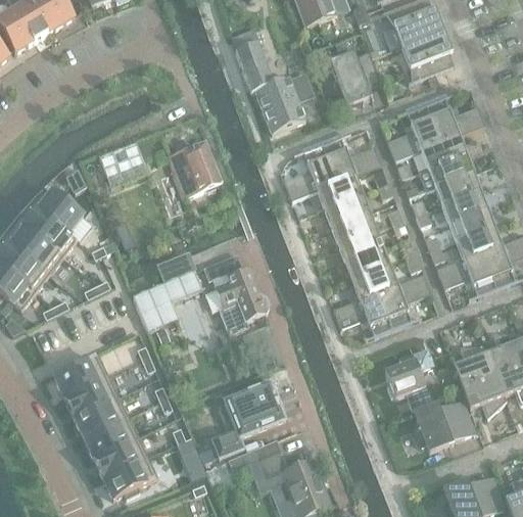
[(54,29),(38,0),(31,0),(16,8),(36,41),(48,34),(47,33),(54,29)]
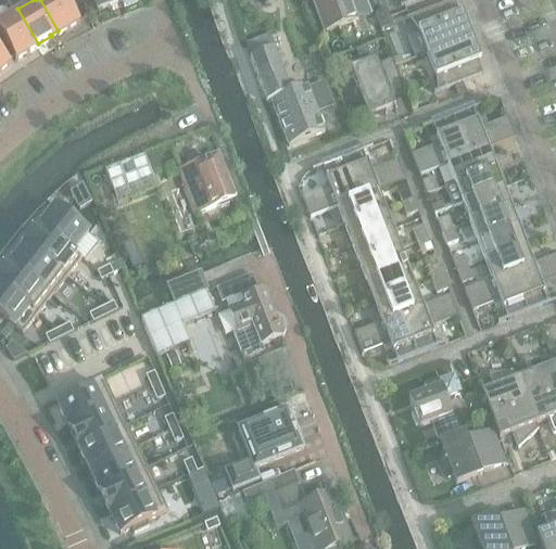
[(79,18),(67,0),(40,0),(58,30),(79,18)]
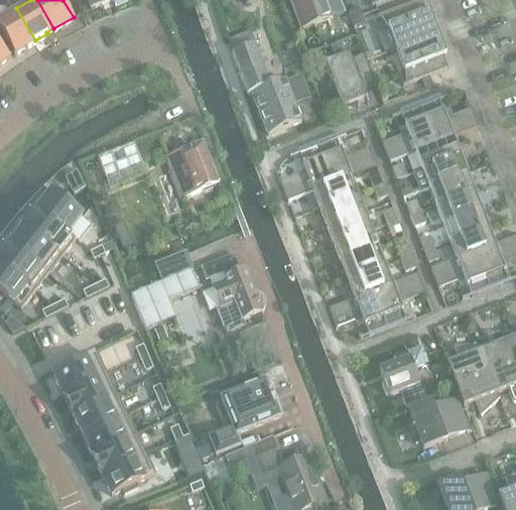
[(291,0),(301,25),(345,9),(341,0),(291,0)]
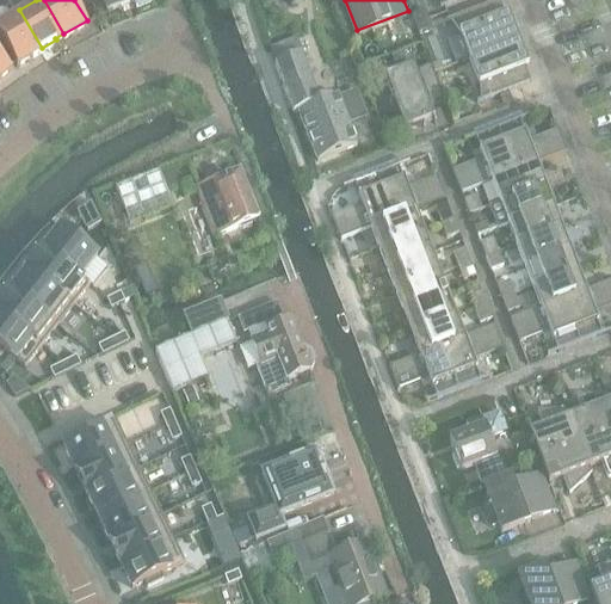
[(469,54),(518,35),(508,8),(505,10),(501,0),(486,0),(445,16),(445,18),(450,16),(460,28),(458,28),(469,54)]
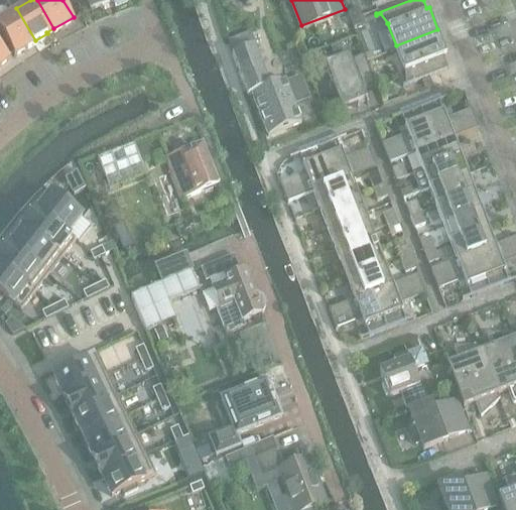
[(351,16),(362,12),(359,5),(348,9),(351,16)]
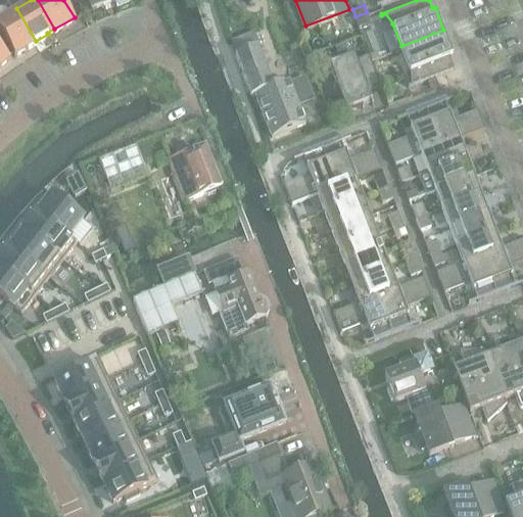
[(36,41),(16,8),(0,17),(0,26),(14,51),(13,51),(14,52),(34,41),(34,42),(36,41)]
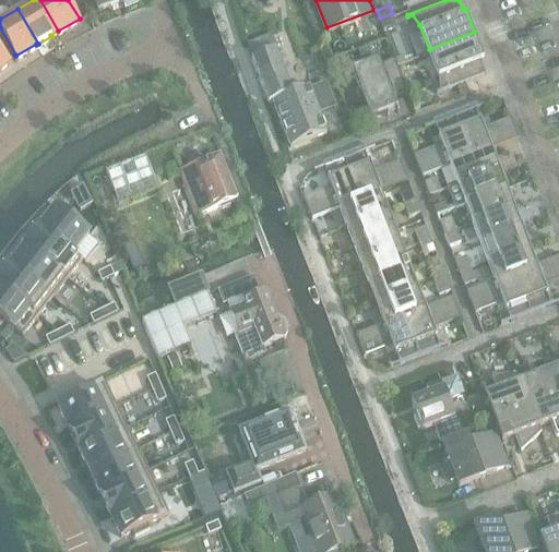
[(392,13),(380,18),(383,26),(395,22),(392,13)]
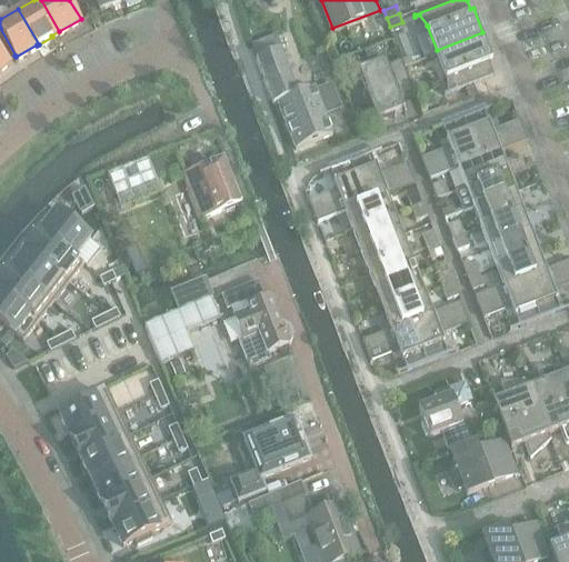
[(296,91),(280,47),(282,47),(276,30),(251,40),(256,56),(272,101),(278,99),(296,144),(331,131),(323,110),(340,104),(339,99),(333,86),(331,80),(315,87),(313,83),(296,91)]
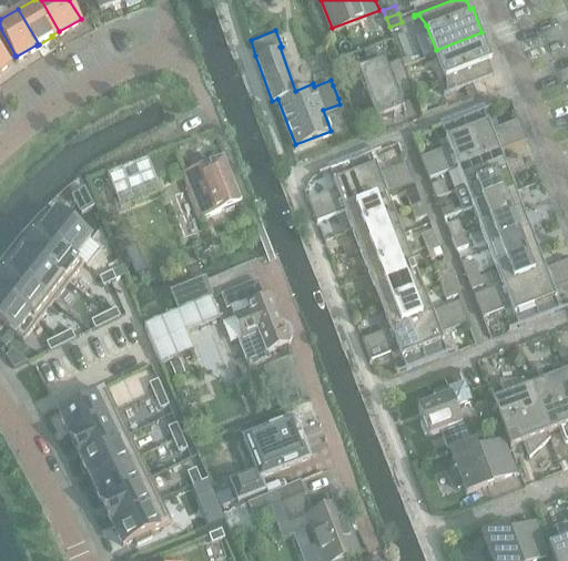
[(482,32),(436,50),(445,74),(446,74),(447,88),(443,90),(443,91),(494,72),(487,58),(492,57),(482,32)]
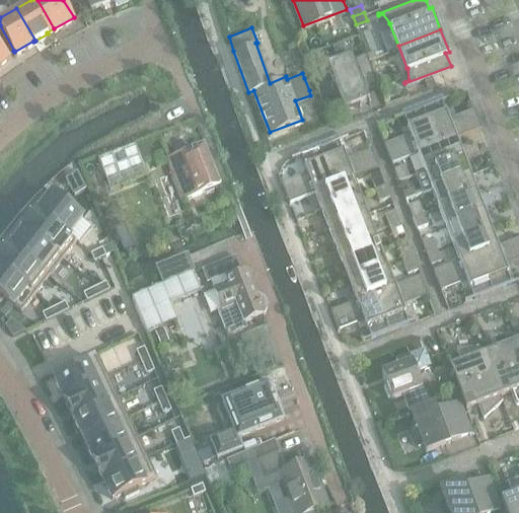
[(7,55),(0,46),(0,63),(9,56),(8,55),(7,55)]
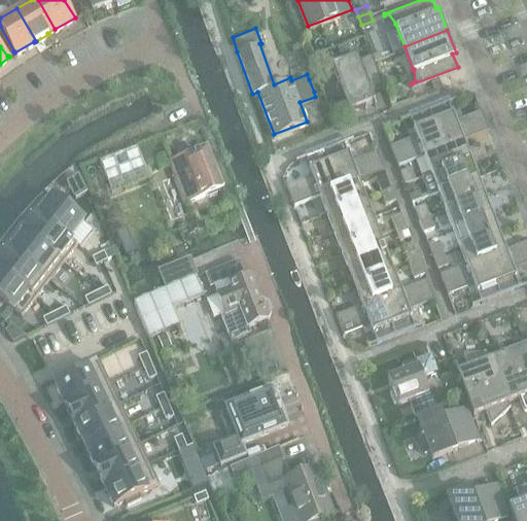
[(373,99),(375,102),(376,102),(371,88),(383,82),(371,51),(358,57),(356,50),(355,51),(355,53),(331,62),(340,83),(342,108),(364,106),(364,102),(373,99)]
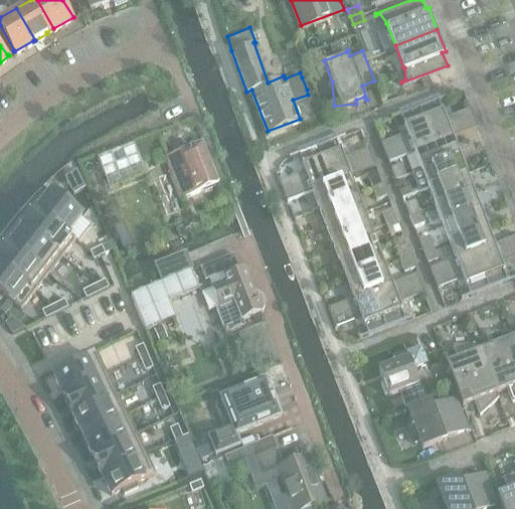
[(430,74),(421,77),(424,85),(433,81),(430,74)]
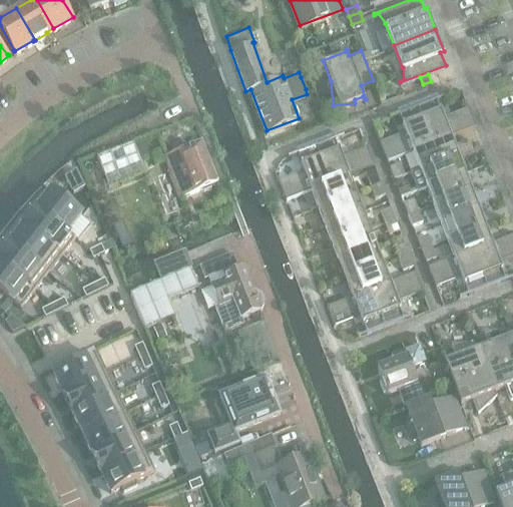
[(476,124),(469,104),(443,114),(436,96),(417,103),(431,140),(450,133),(451,133),(476,124)]
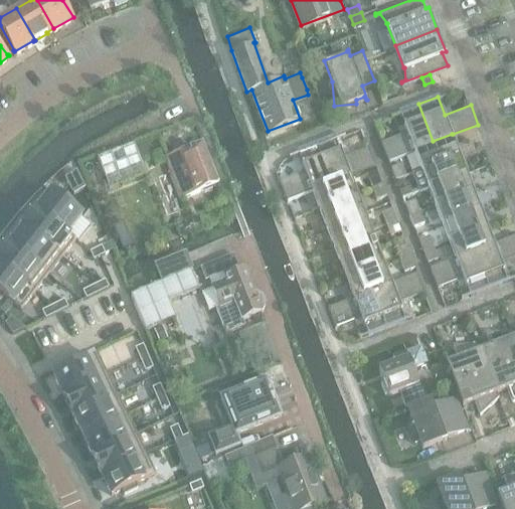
[(381,139),(388,159),(389,158),(414,149),(413,148),(433,141),(418,104),(399,112),(406,130),(381,139)]
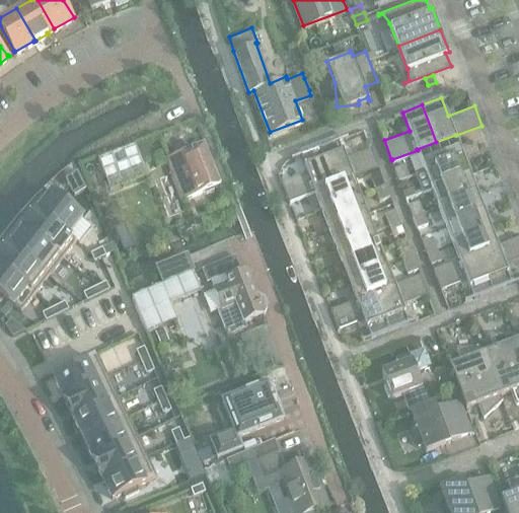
[(424,167),(462,153),(456,135),(455,135),(436,142),(417,149),(418,150),(424,167)]
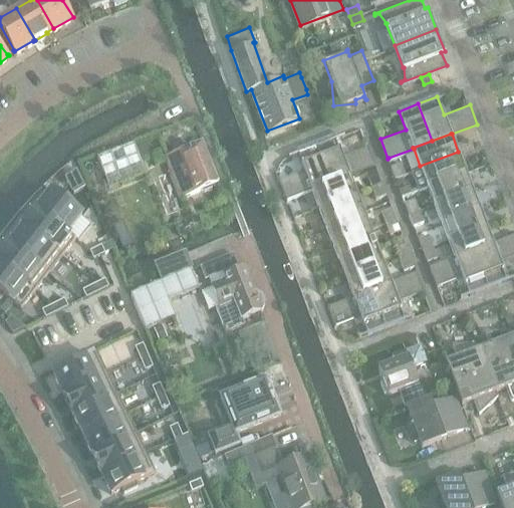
[(375,164),(367,144),(342,154),(335,136),(316,143),(330,180),(349,173),(375,164)]
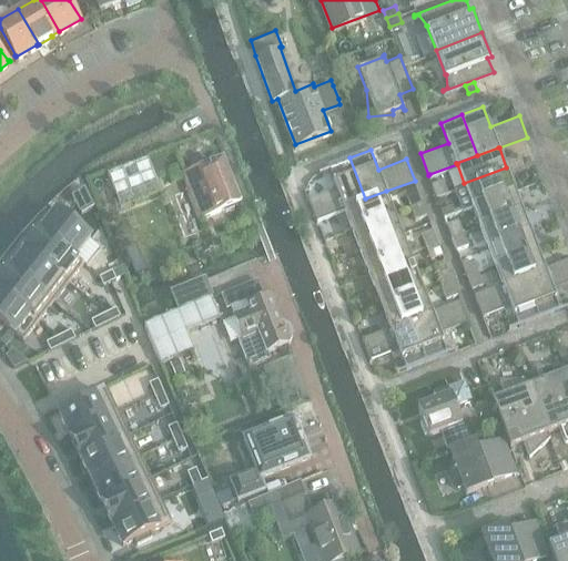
[(235,201),(241,199),(223,152),(182,169),(200,215),(222,206),(225,207),(234,204),(235,201)]
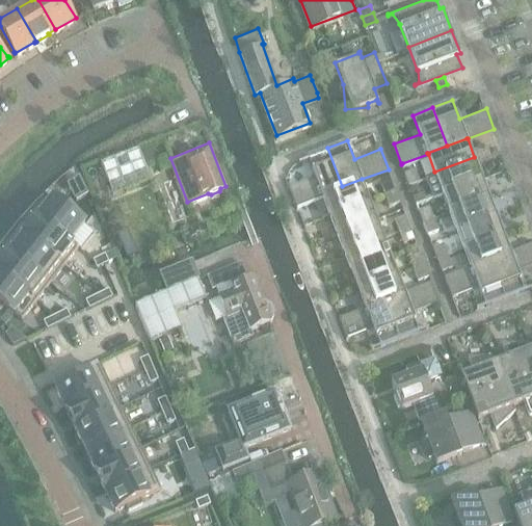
[(151,176),(139,146),(101,160),(112,191),(151,176)]
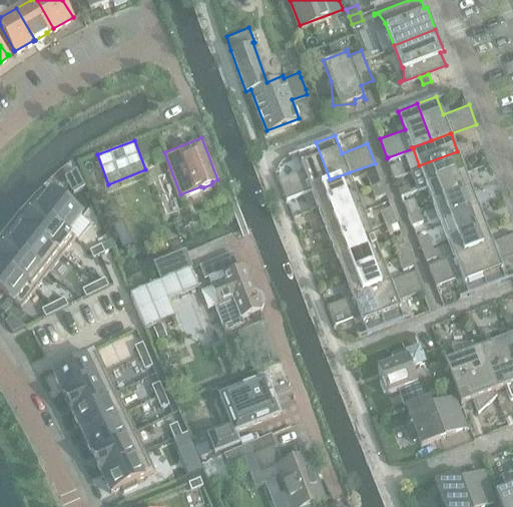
[(278,178),(286,197),(311,187),(311,186),(330,179),(316,142),(297,150),(304,168),(278,178)]
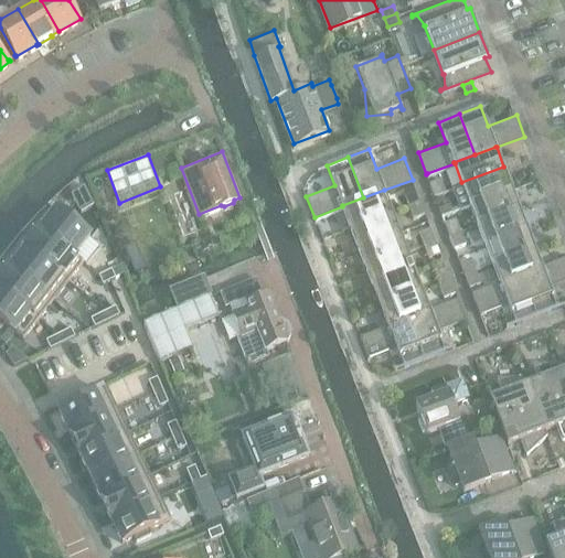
[(503,167),(461,182),(451,186),(459,206),(469,202),(511,185),(503,167)]
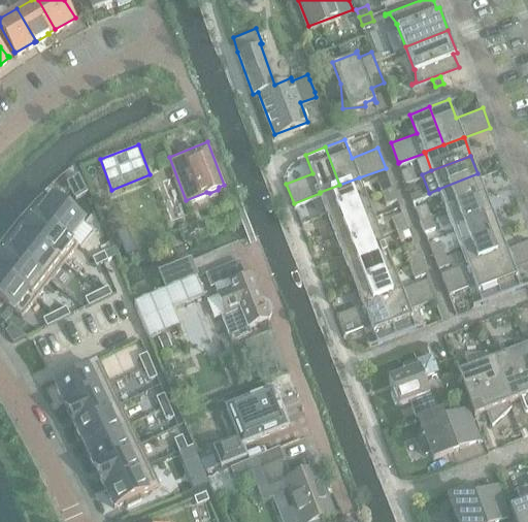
[(405,181),(416,176),(411,165),(401,169),(405,181)]
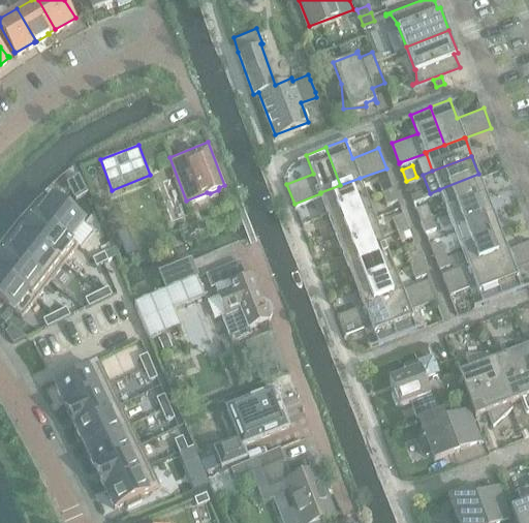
[(79,173),(67,179),(76,194),(88,188),(79,173)]
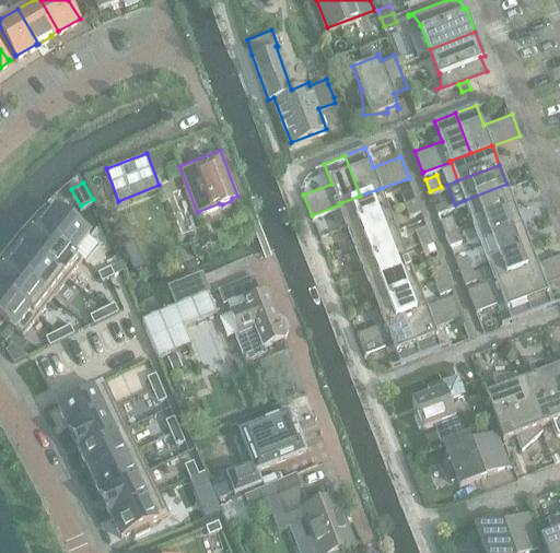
[(405,201),(416,197),(411,184),(399,189),(405,201)]
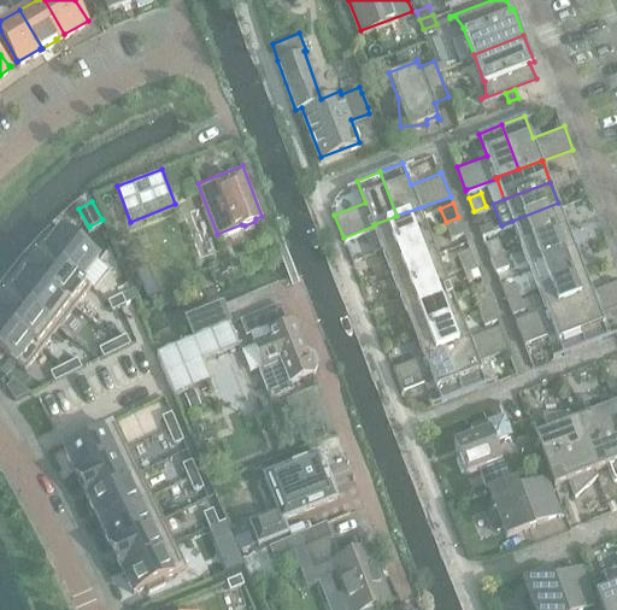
[(521,242),(566,224),(558,203),(512,221),(521,242)]
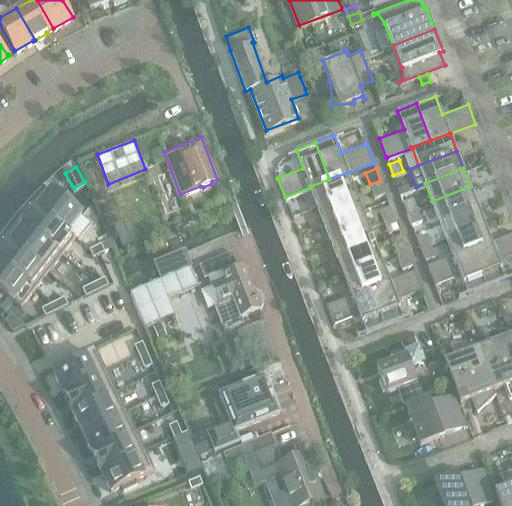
[(355,190),(348,172),(329,179),(310,186),(310,187),(317,204),(355,190)]
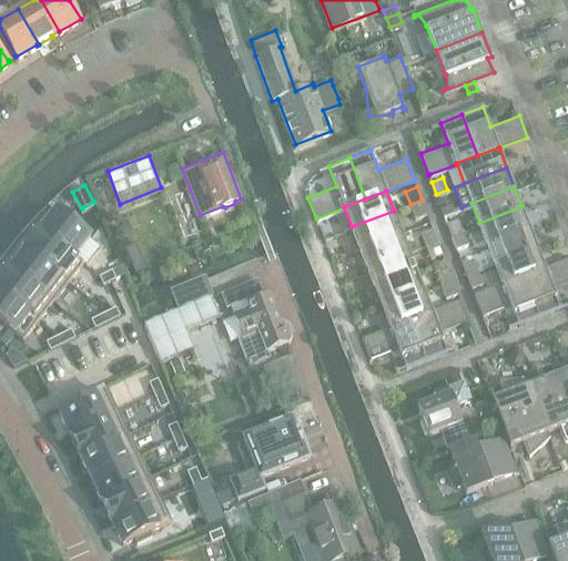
[(427,213),(422,200),(411,204),(415,217),(427,213)]
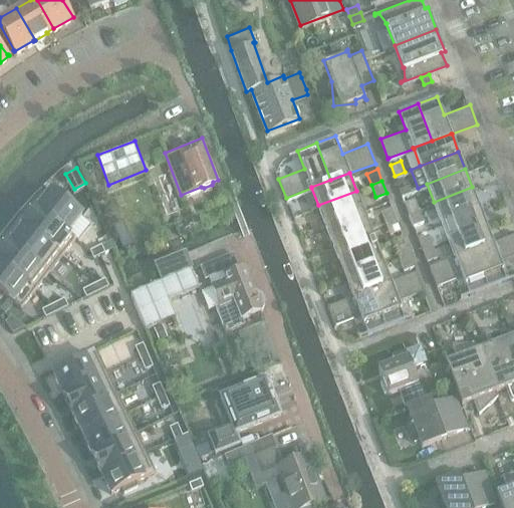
[(399,187),(402,194),(412,190),(410,183),(399,187)]
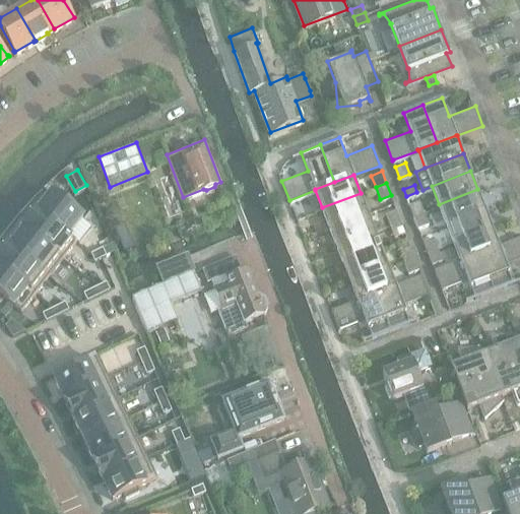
[(477,189),(439,204),(446,222),(484,207),(477,189)]
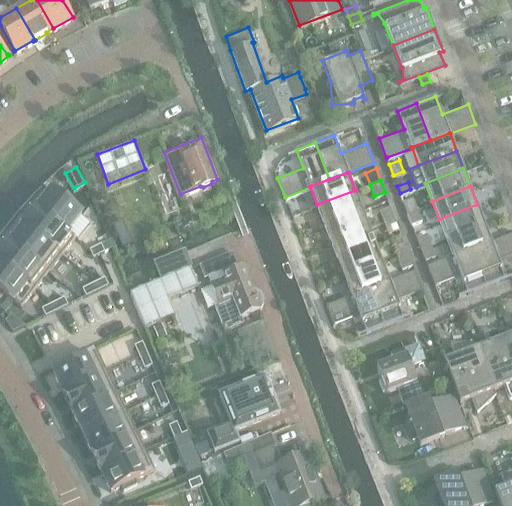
[(68,228),(81,211),(50,187),(36,205),(67,229),(68,228)]
